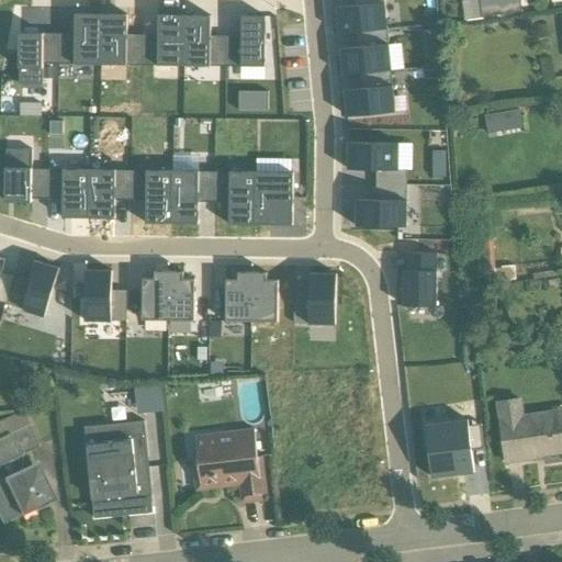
[(336,9),(339,35),(392,30),(389,0),(352,0),(353,7),(336,9)]
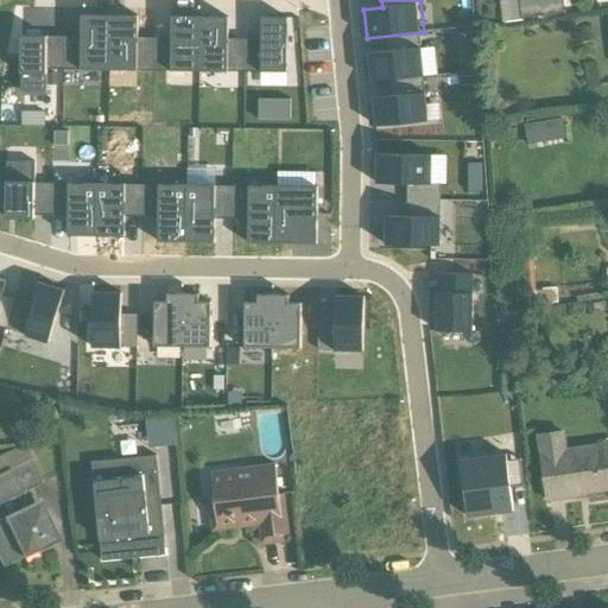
[(506,11),(506,18),(563,10),(561,0),(523,0),(524,7),(506,11)]
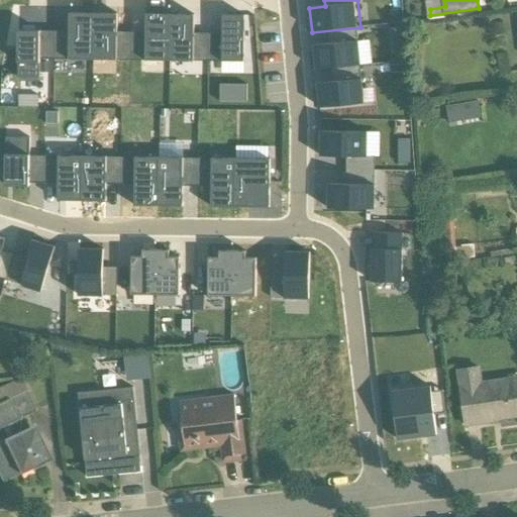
[(93,14),(69,14),(69,32),(55,32),(54,64),(92,64),(93,14)]
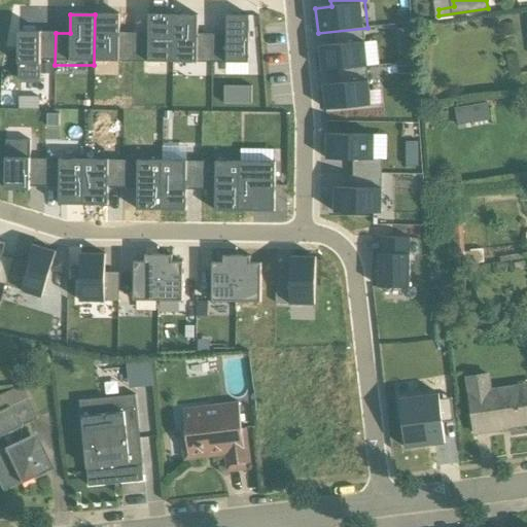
[(118,15),(95,14),(94,65),(118,65),(118,15)]
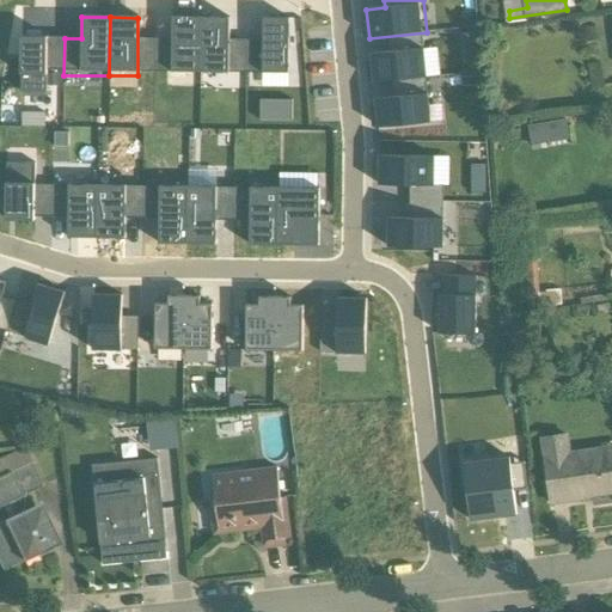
[(172,18),(171,73),(200,74),(201,18),(172,18)]
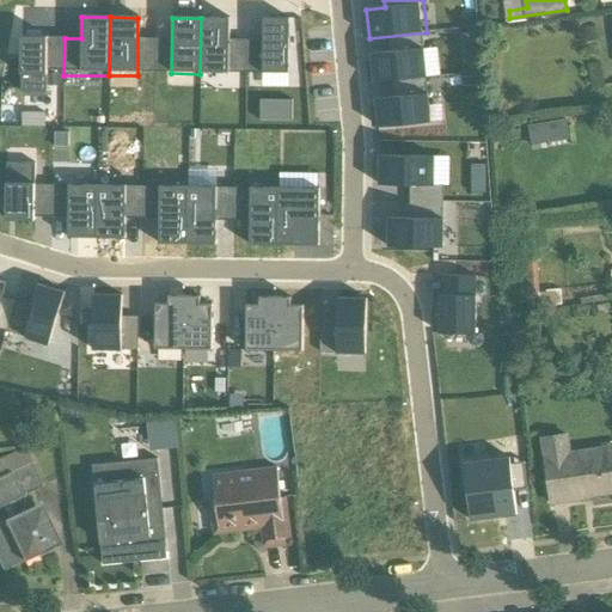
[(227,74),(230,19),(201,18),(200,74),(227,74)]
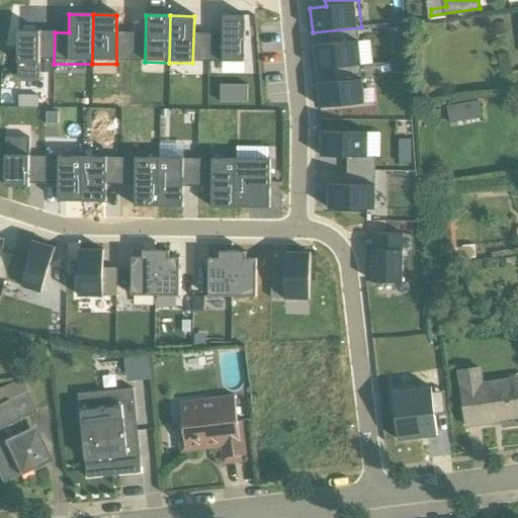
[(223,16),(222,63),(244,63),(245,16),(223,16)]
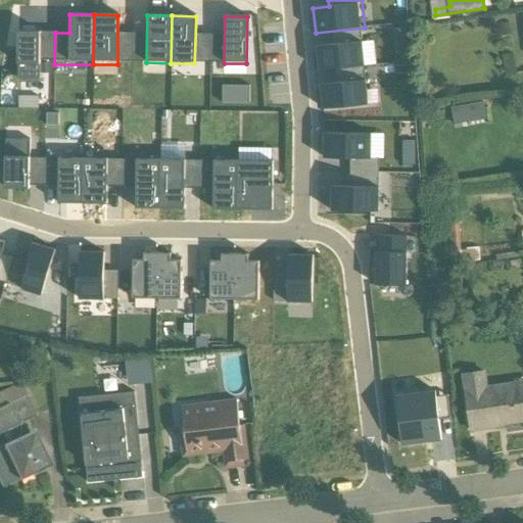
[(319,72),(368,66),(365,42),(357,43),(355,29),(331,32),(333,45),(317,47),(319,72)]
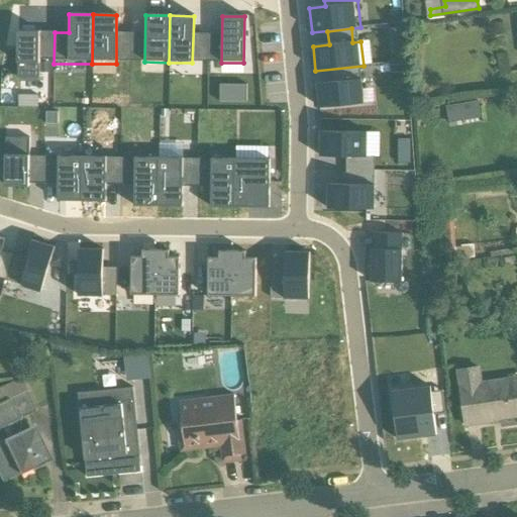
[(55,32),(18,32),(17,78),(38,78),(39,63),(54,64),(55,32)]
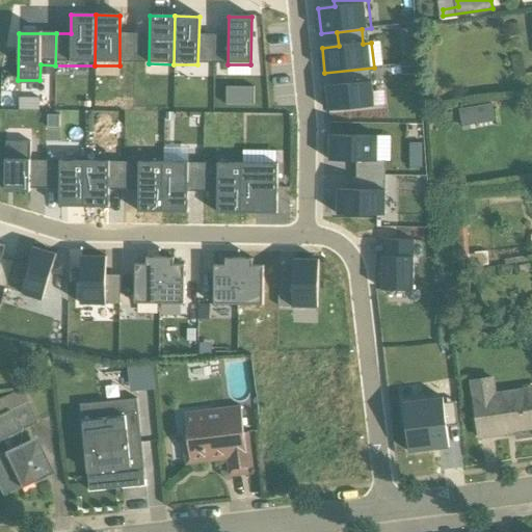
[(328,112),(378,106),(375,82),(367,82),(366,69),(341,71),(342,85),(326,87),(328,112)]
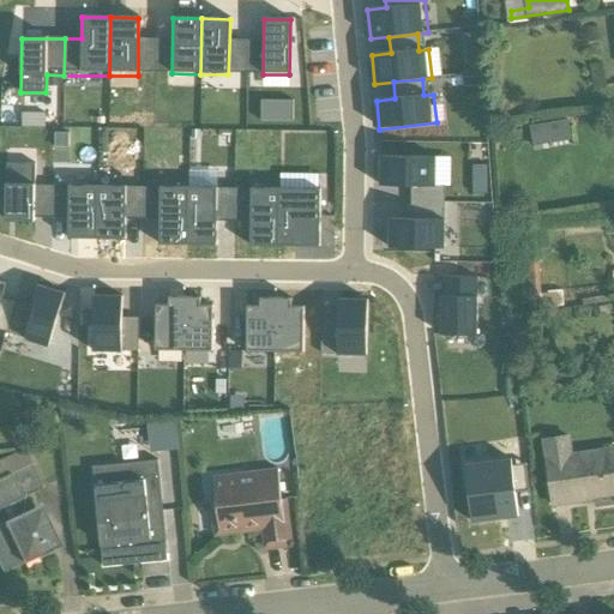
[(437,158),(380,158),(379,186),(410,187),(410,204),(437,204),(437,158)]
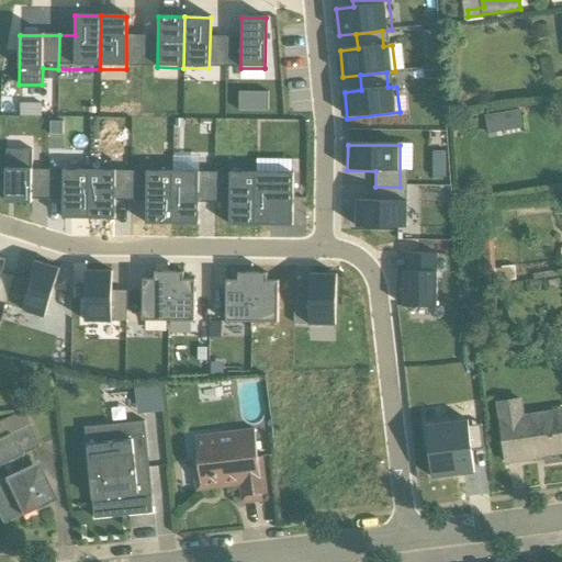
[(6,203),(31,203),(32,152),(6,150),(6,203)]
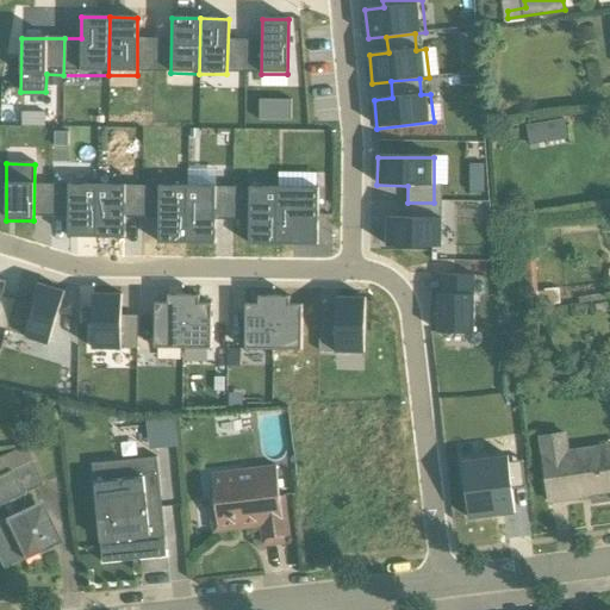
[(97,186),(68,186),(67,238),(95,238),(97,186)]
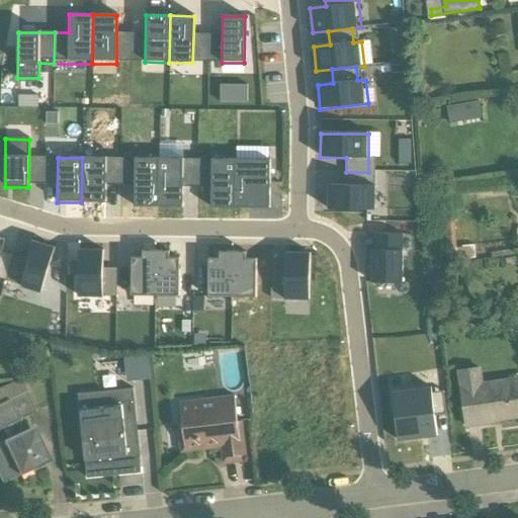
[(81,202),(105,202),(106,158),(82,158),(81,202)]
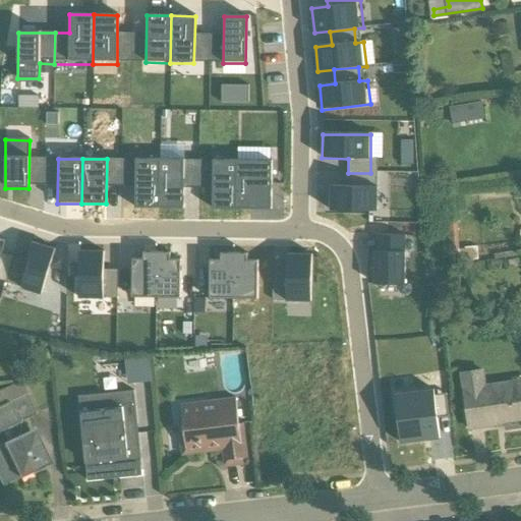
[(160,160),(135,160),(134,208),(159,209),(160,160)]
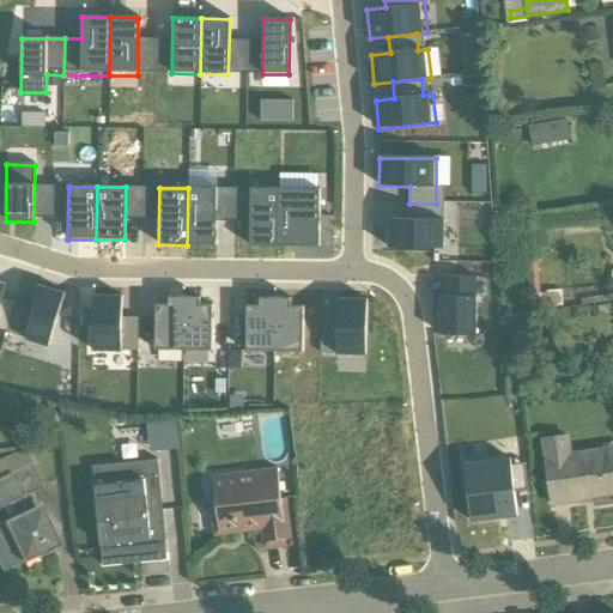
[(187,246),(216,246),(217,189),(188,188),(187,246)]
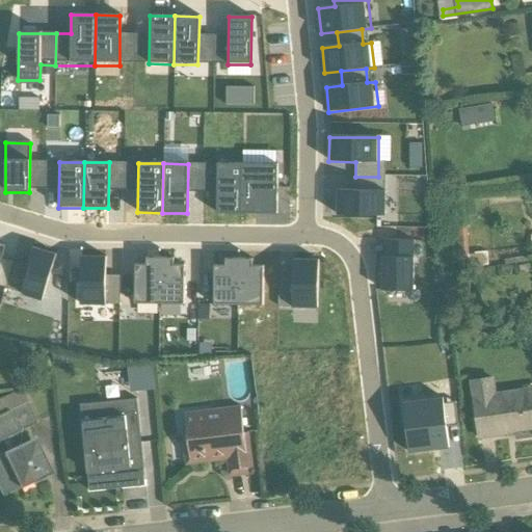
[(239,164),(217,164),(216,214),(239,214),(239,164)]
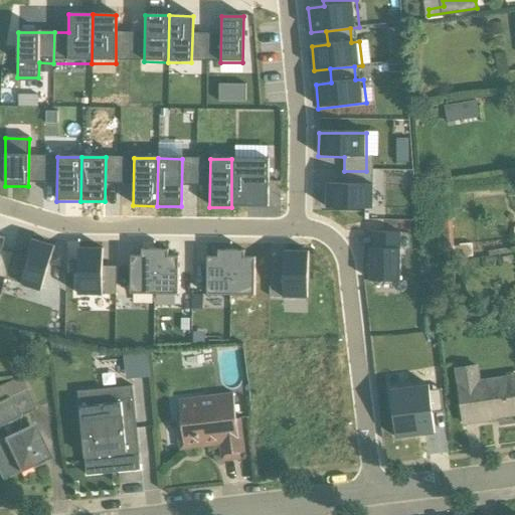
[(269,160),(231,159),(231,207),(268,207),(269,160)]
